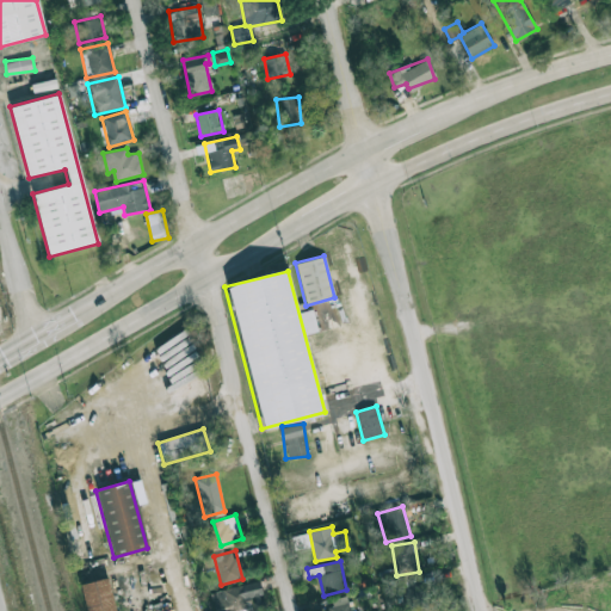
[(84,610),(78,585),(105,579),(112,610),(84,610)]
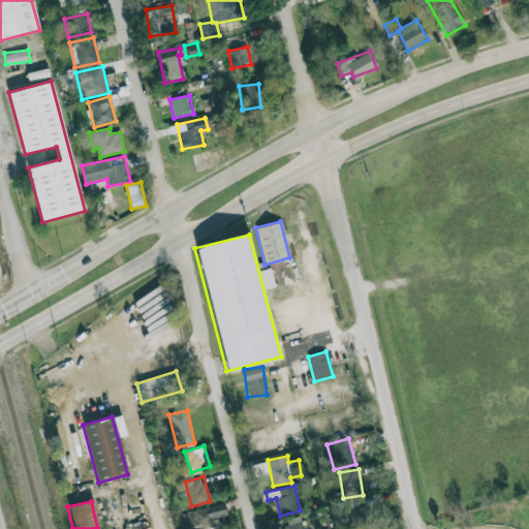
[(182,514),(186,528),(217,528),(230,526),(224,503),(182,514)]
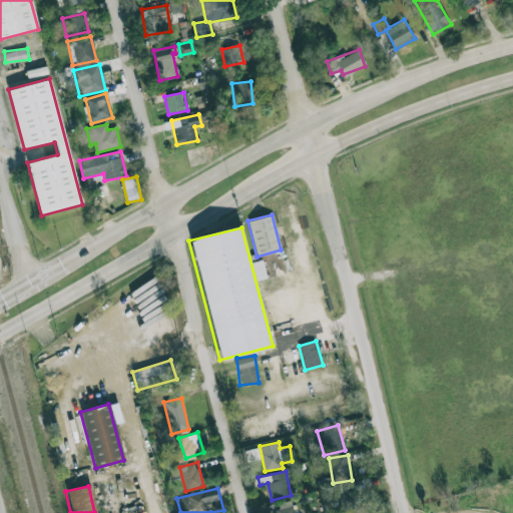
[(278,502),(278,512),(294,512),(294,501),(278,502)]
